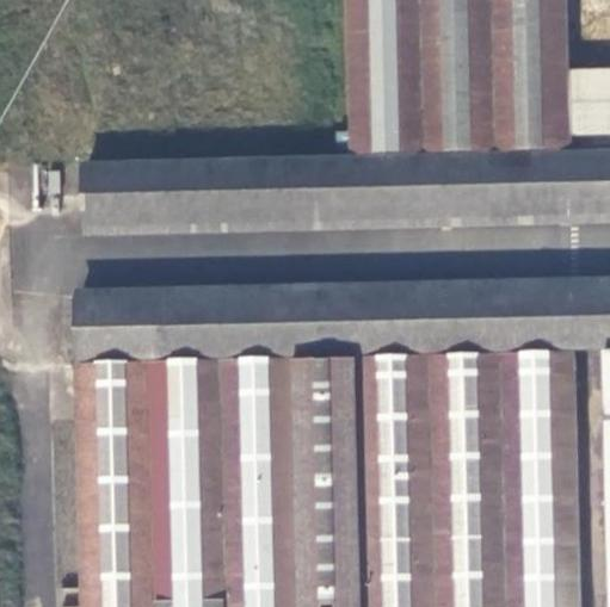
[(337,130),(337,146),(571,141),(570,132),(609,131),(609,68),(568,70),(566,0),(346,0),(350,129),(337,130)]
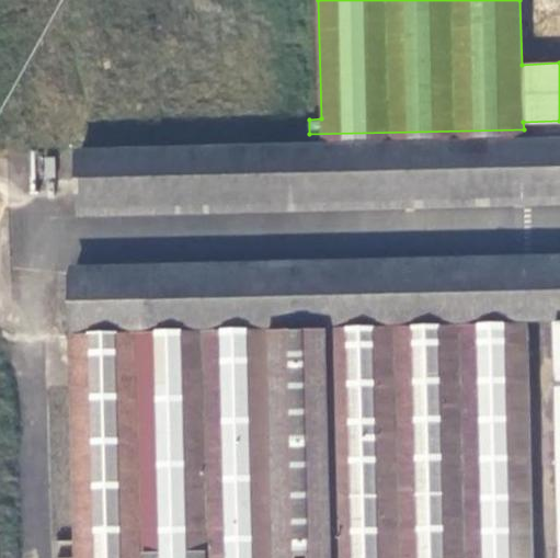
[(559,136),(75,148),(76,216),(559,204),(559,136)]
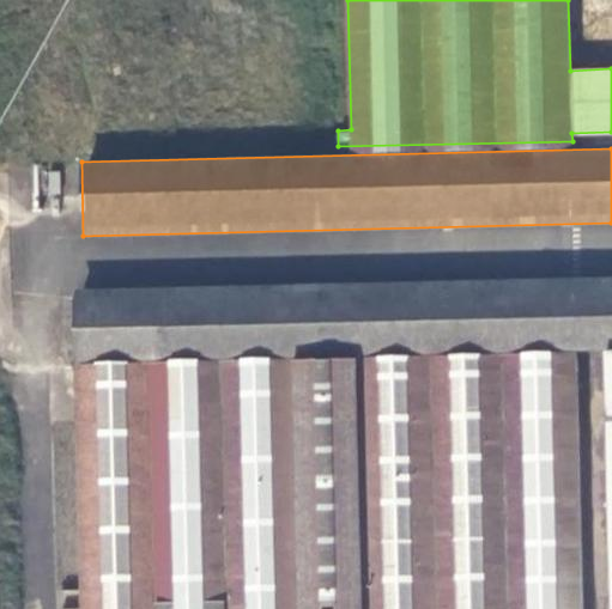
[(36,165),(36,202),(60,202),(60,165),(36,165)]
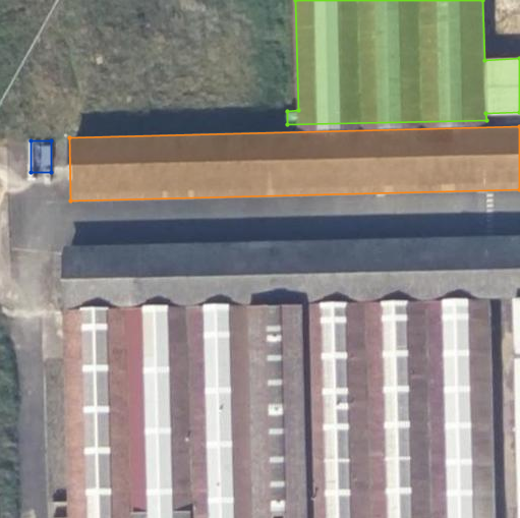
[(519,242),(135,250),(137,304),(519,296),(519,242)]
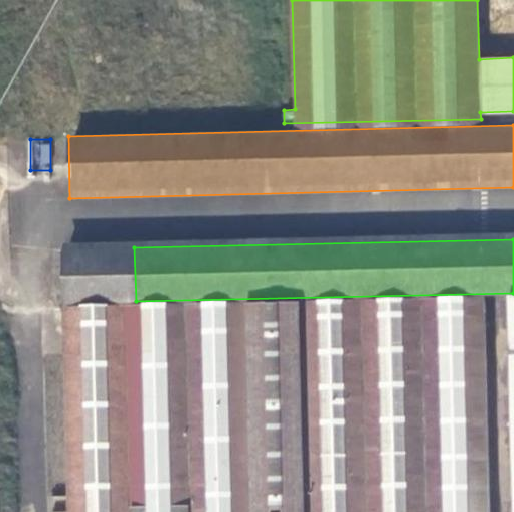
[(62,307),(66,511),(489,511),(485,297),(136,305),(136,301),(134,247),(66,248),(69,307),(62,307)]
